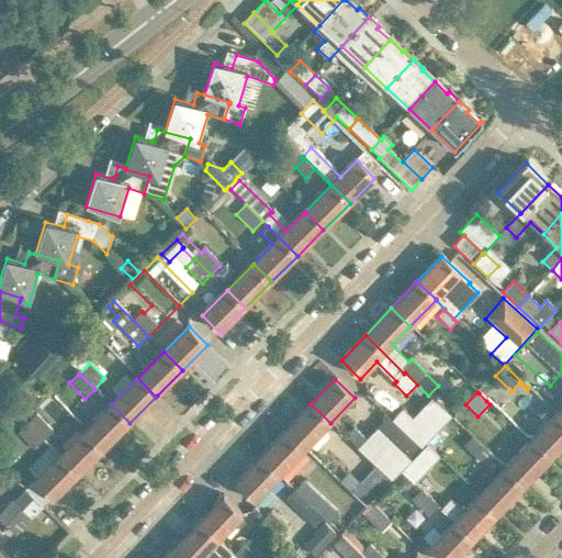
[(130,423),(111,404),(85,431),(103,449),(130,423)]
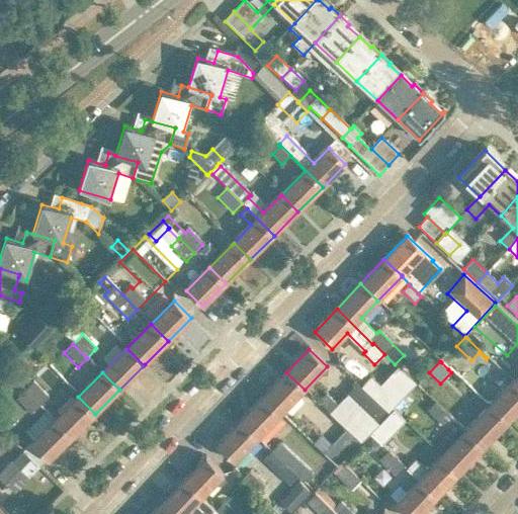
[(305,390),(286,372),(263,398),(281,415),(305,390)]
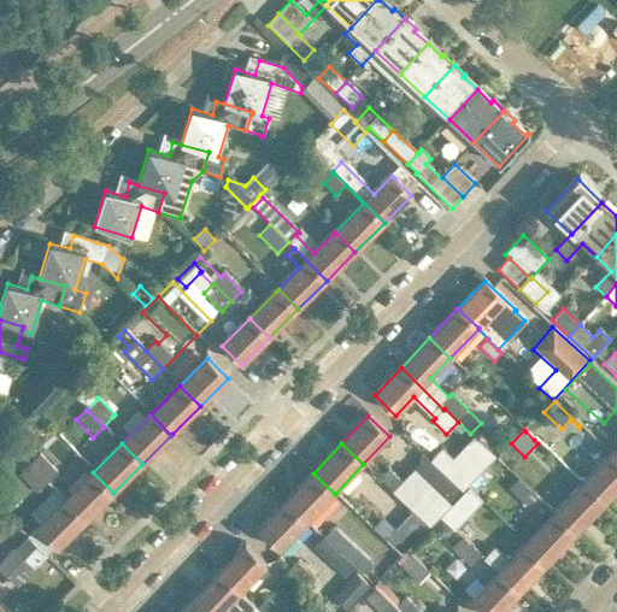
[(442,451),(430,463),(463,495),(469,489),(466,487),(497,457),(487,447),(463,471),(442,451)]
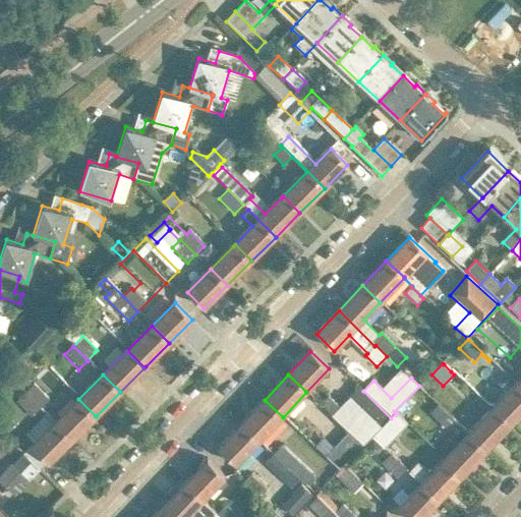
[(509,426),(510,424),(520,413),(520,389),(515,385),(491,409),(509,426)]
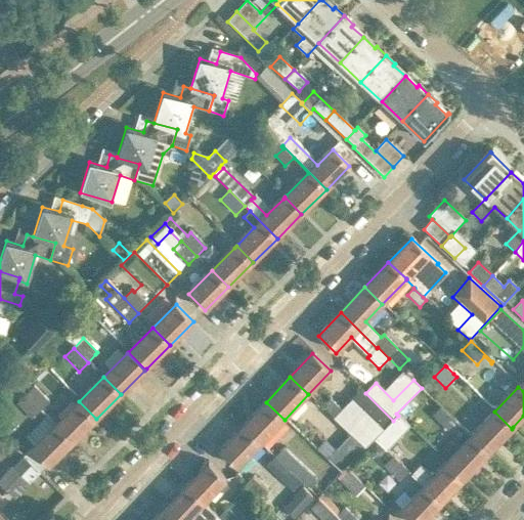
[(27,395),(41,412),(49,404),(34,388),(27,395)]
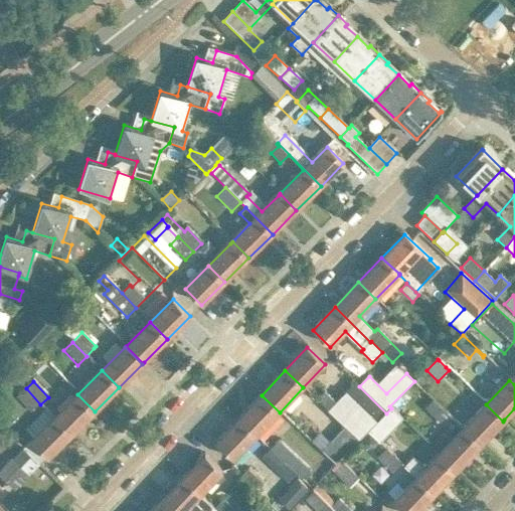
[(367,434),(386,413),(359,386),(355,382),(335,402),(325,392),(317,400),(331,414),(344,428),(358,441),(366,433),(367,434)]
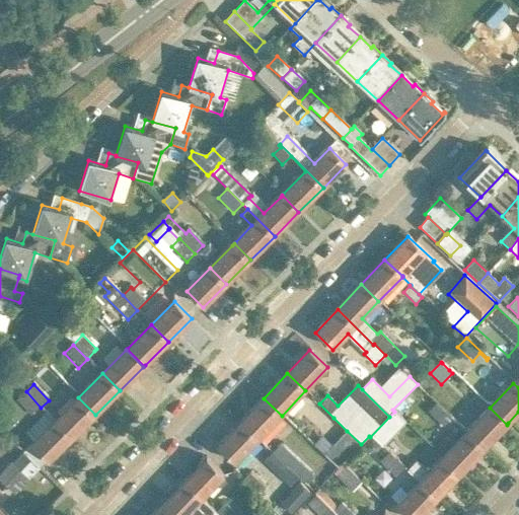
[(15,400),(31,418),(41,409),(24,392),(15,400)]
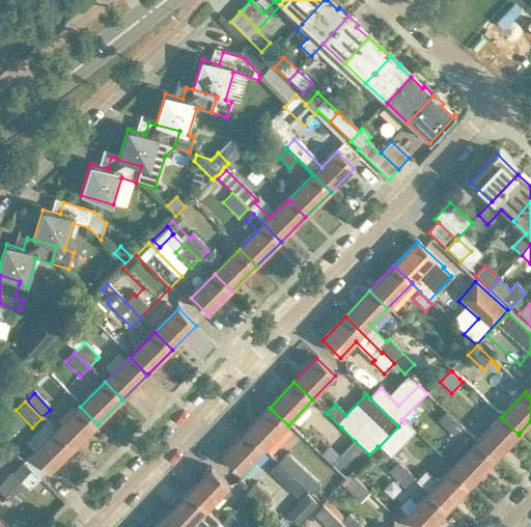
[(80,407),(79,408),(55,432),(73,449),(98,424),(80,407)]
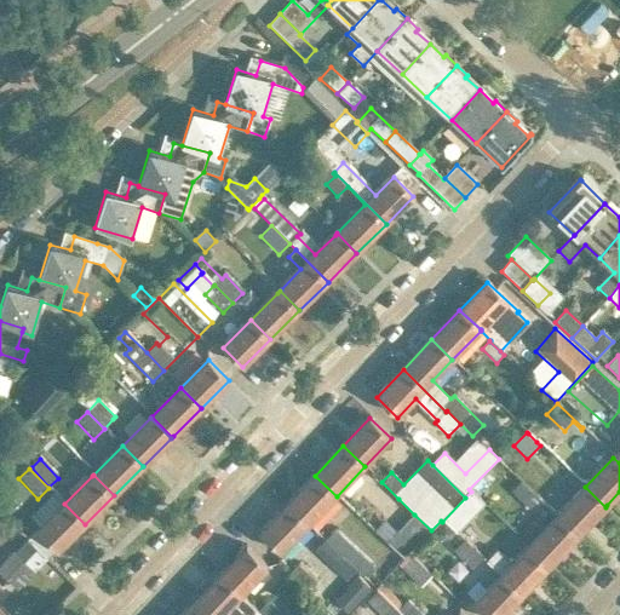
[(315,476),(287,505),(308,526),(337,496),(315,476)]
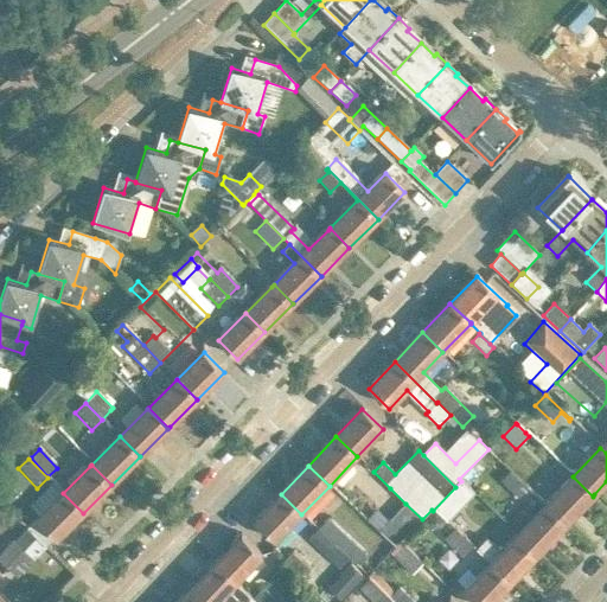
[(500,481),(521,499),(529,491),(509,472),(500,481)]
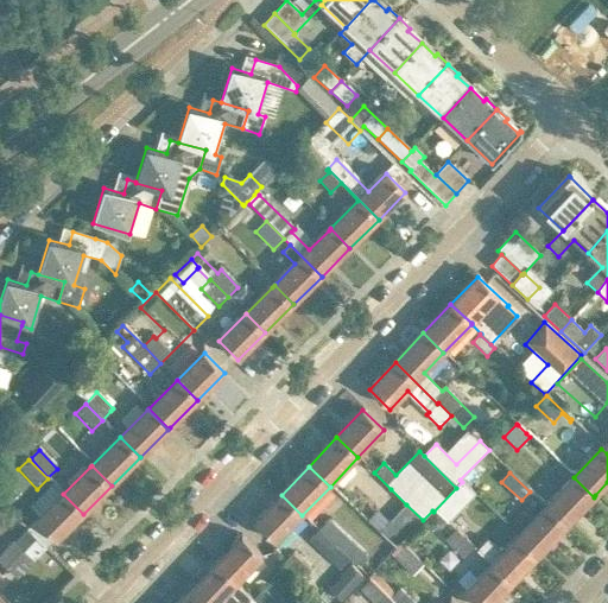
[(544,486),(534,495),(546,507),(567,526),(594,497),(574,477),(572,480),(555,496),(544,486)]
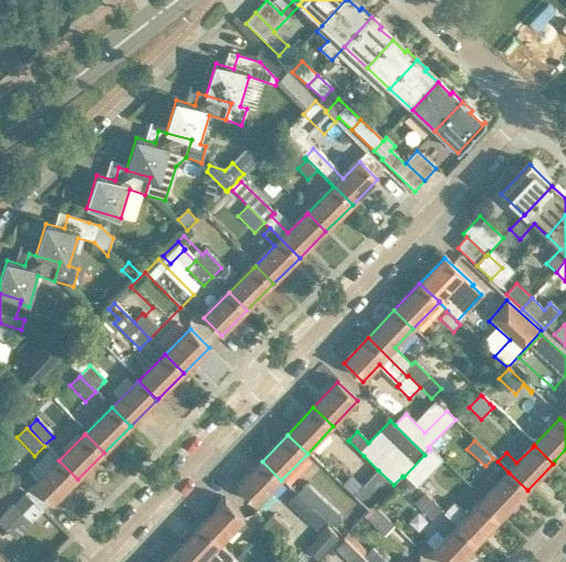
[(416,488),(442,461),(430,449),(425,455),(404,477),(416,488)]
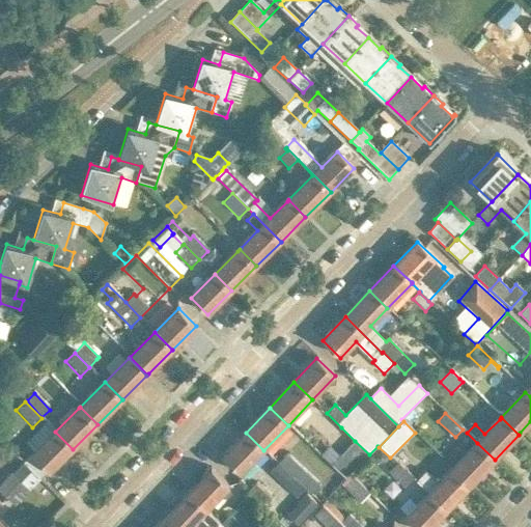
[(49,472),(50,472),(73,449),(55,432),(23,464),(39,480),(49,472)]
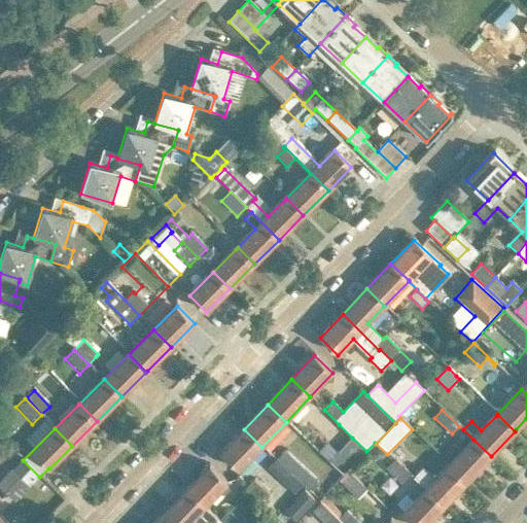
[(220,454),(239,472),(261,447),(244,429),(220,454)]
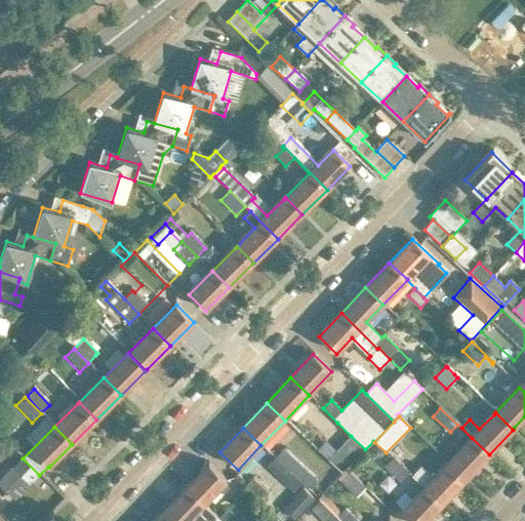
[(351,436),(327,462),(341,474),(345,471),(365,449),(351,436)]
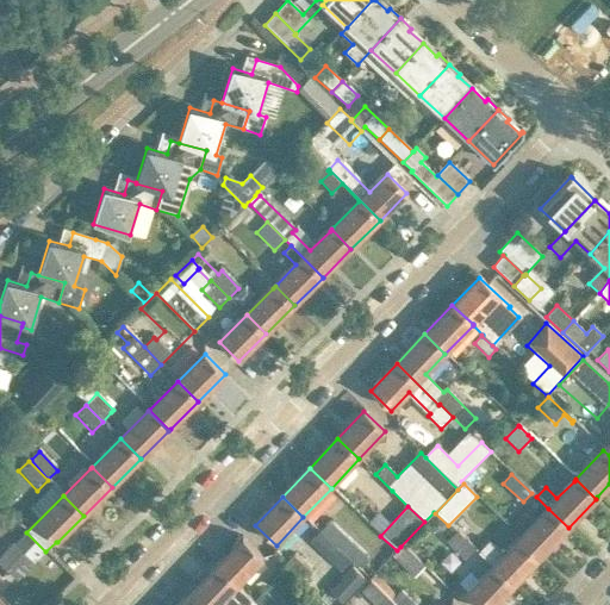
[(568,528),(548,509),(520,537),(541,556),(568,528)]
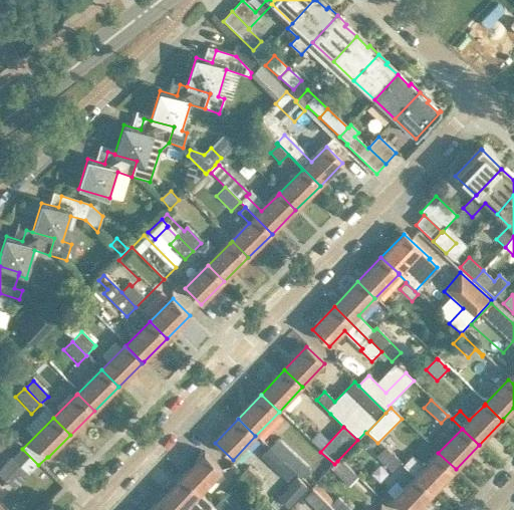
[(310,470),(277,441),(269,450),(294,473),(293,474),(301,480),(310,470)]
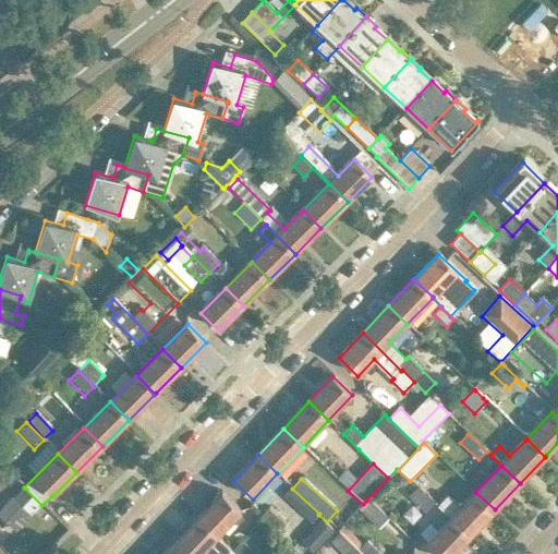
[(319,514),(292,489),(282,500),(311,525),(318,515),(319,514)]
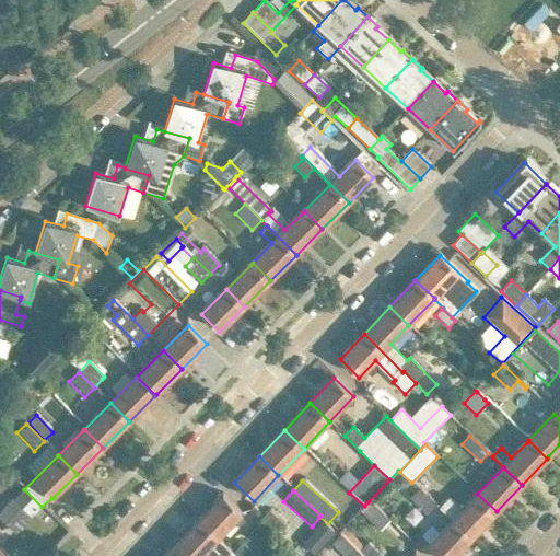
[(435,507),(421,490),(412,498),(428,516),(435,507)]
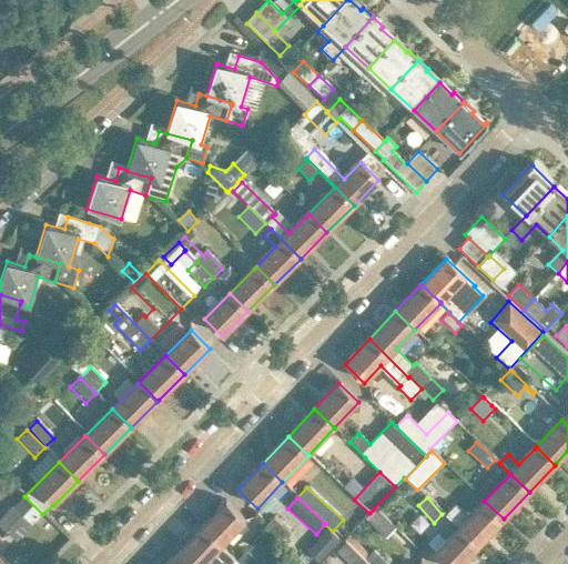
[(454,505),(444,515),(457,529),(477,546),(504,519),(484,501),(483,502),(467,519),(454,505)]
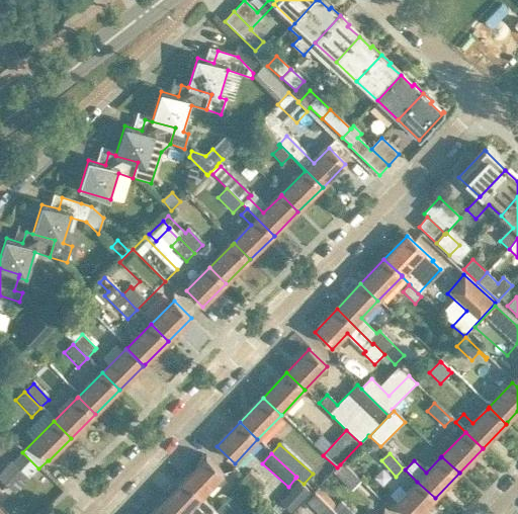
[(205,457),(183,481),(201,498),(224,475),(205,457)]
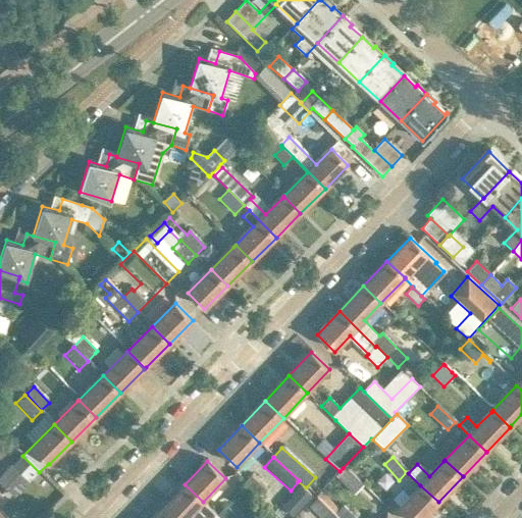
[(11,466),(0,476),(0,485),(5,490),(20,475),(11,466)]
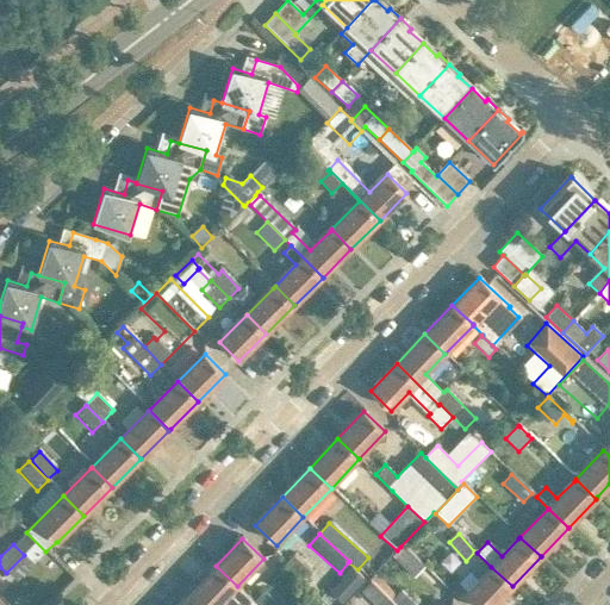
[(424,568),(400,547),(391,556),(415,578),(424,568)]
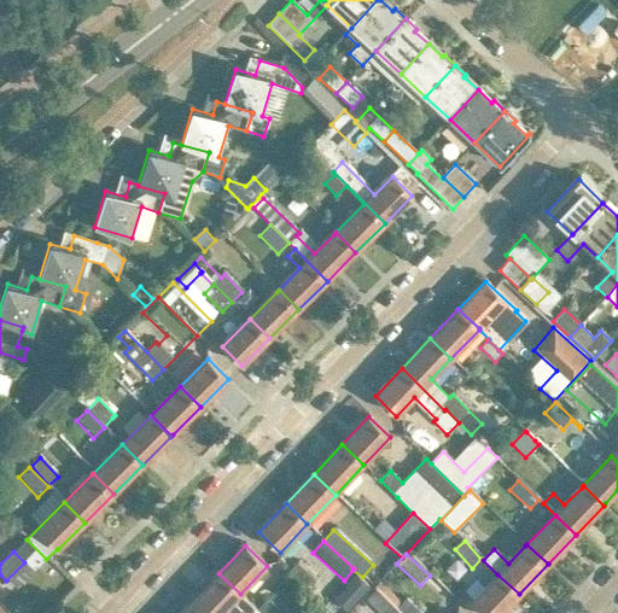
[(35,572),(24,562),(6,581),(17,590),(35,572)]
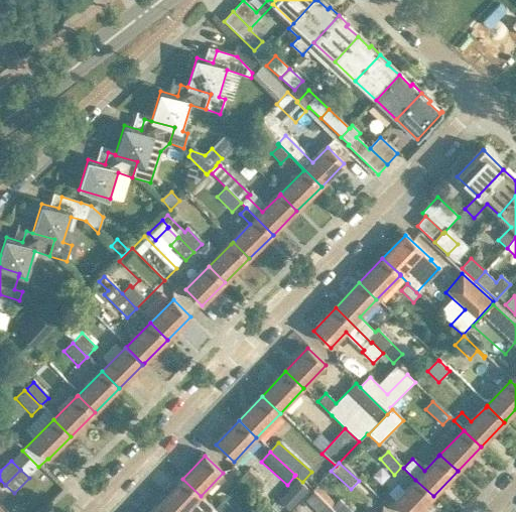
[(264,484),(250,470),(242,479),(256,493),(264,484)]
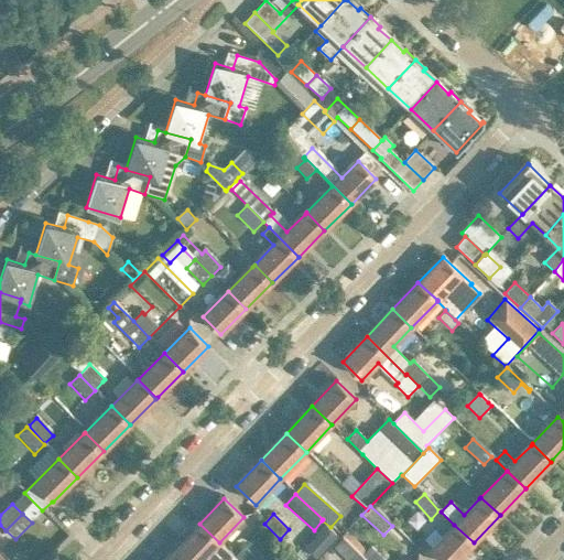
[(219,542),(199,524),(174,551),(183,559),(203,559),(210,552),(218,559),(236,559),(234,557),(219,542)]
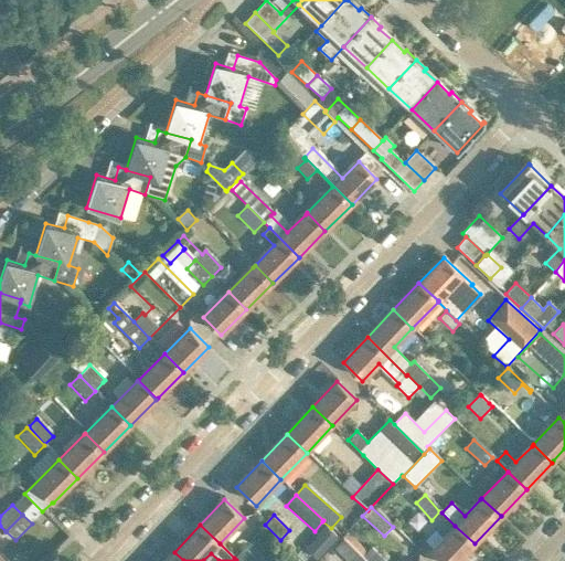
[(458,560),(475,543),(455,526),(432,551),(441,560),(458,560)]
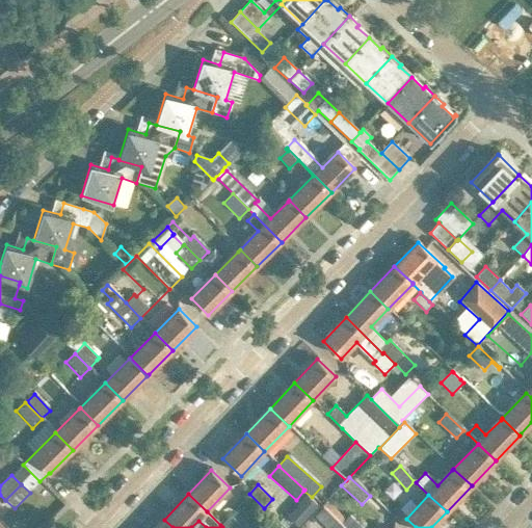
[(296,508),(307,519),(317,507),(306,498),(296,508)]
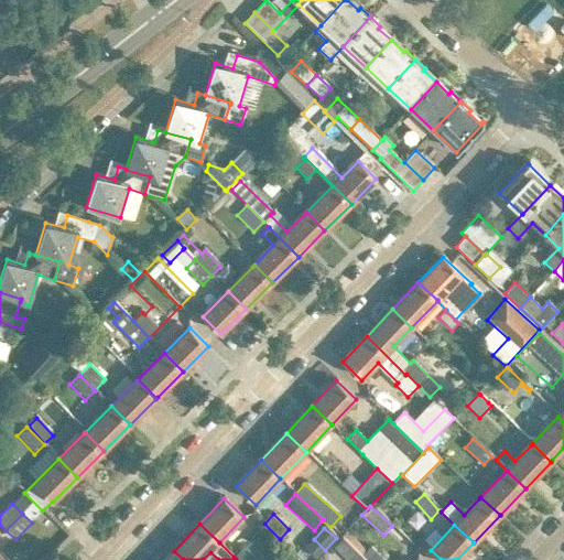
[(342,537),(344,539),(343,539),(364,559),(383,559),(371,548),(367,552),(346,532),(342,537)]
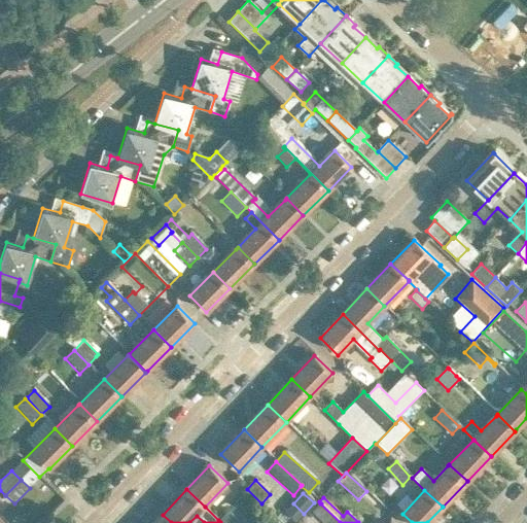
[(311,513),(321,522),(340,522),(320,503),(311,513)]
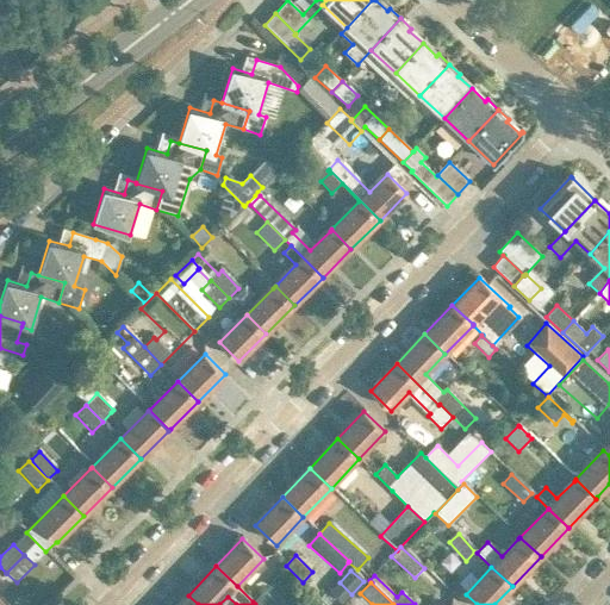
[(277,604),(263,592),(253,602),(255,604),(277,604)]
